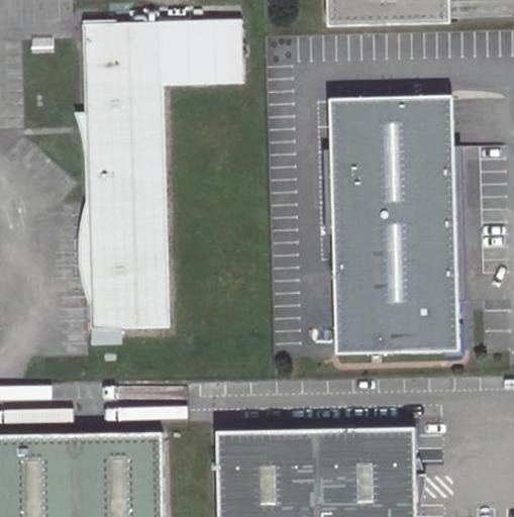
[(324,0),(326,25),(416,21),(415,0),(324,0)]
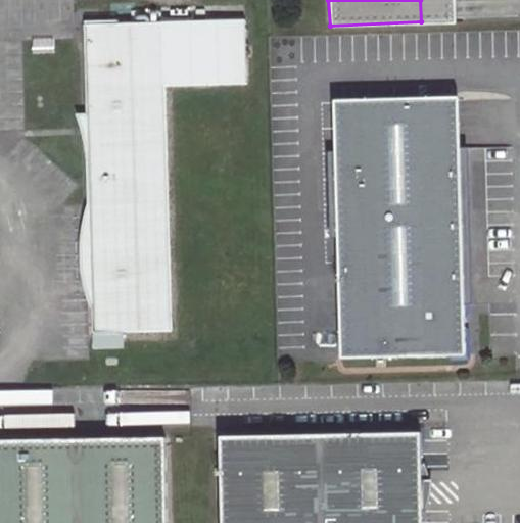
[(153,6),(131,6),(132,18),(153,18),(153,6)]
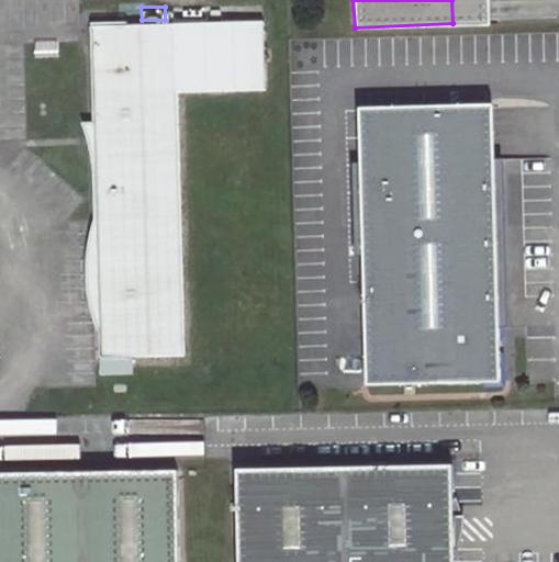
[(170,23),(87,24),(93,357),(181,355),(176,92),(265,90),(264,21),(170,23)]
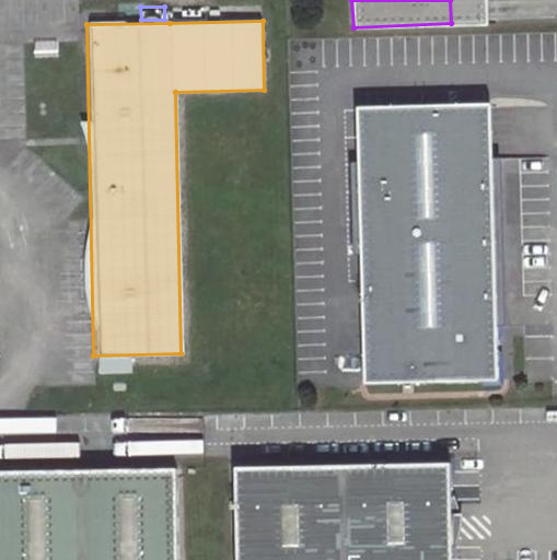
[(506,383),(498,105),(356,109),(362,387),(506,383)]
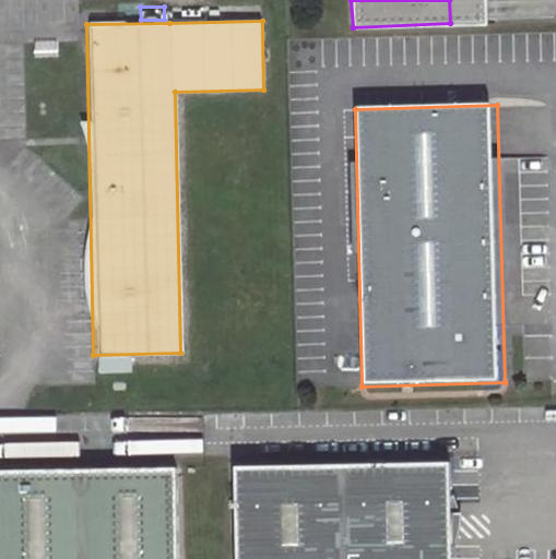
[(300,464),(237,465),(237,472),(237,558),(451,558),(451,463),(300,464)]
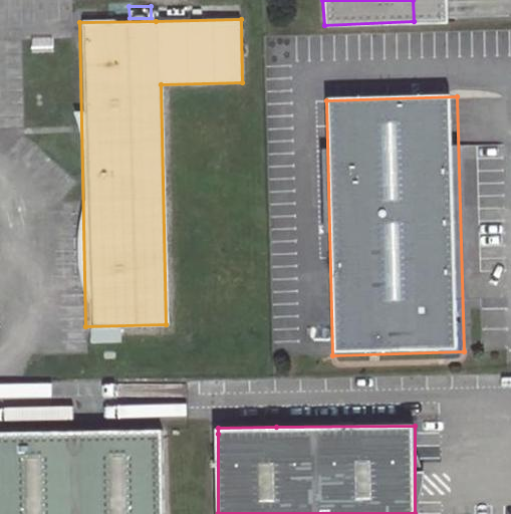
[(0,513),(163,513),(163,429),(0,430),(0,513)]
